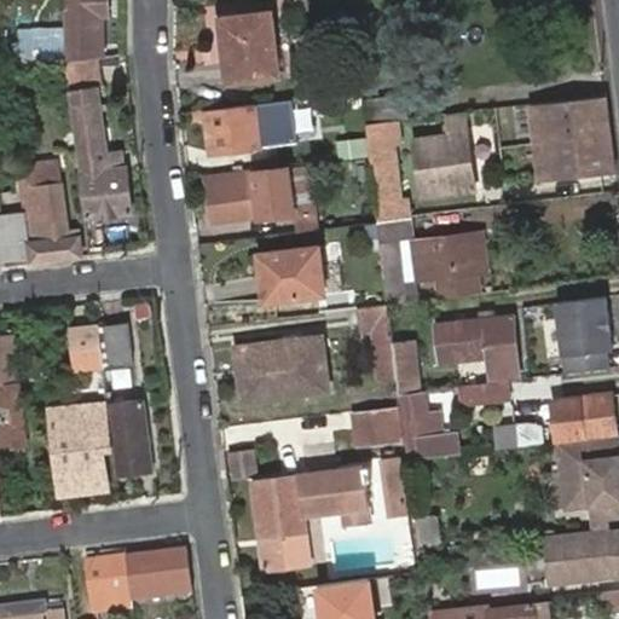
[(98,57),(103,57),(104,15),(111,15),(111,0),(71,0),(73,13),(67,12),(67,62),(98,57)]
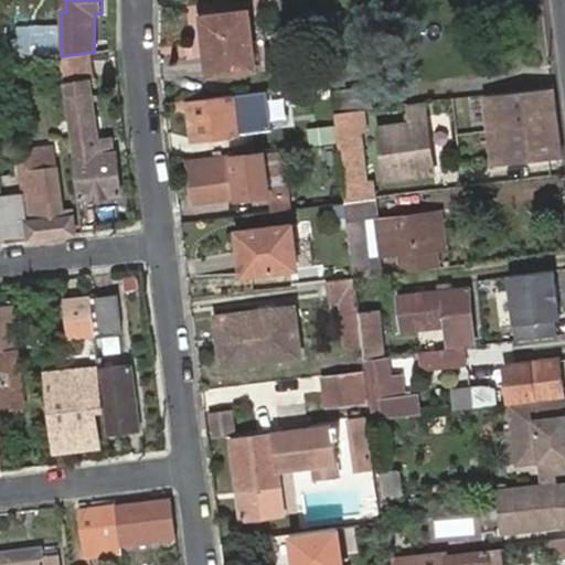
[(201,19),(210,75),(255,68),(248,12),(201,19)]
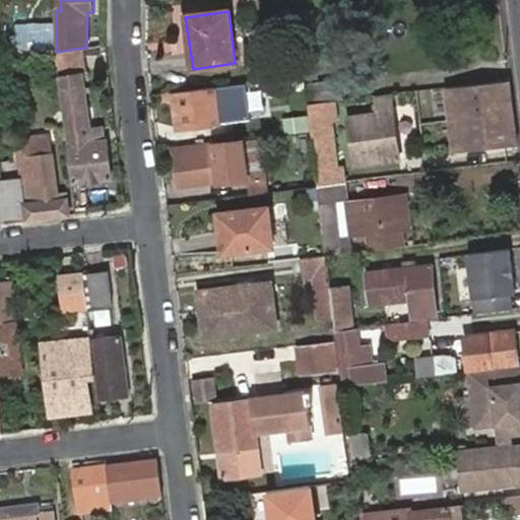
[(301,15),(303,29),(315,28),(312,13),(301,15)]
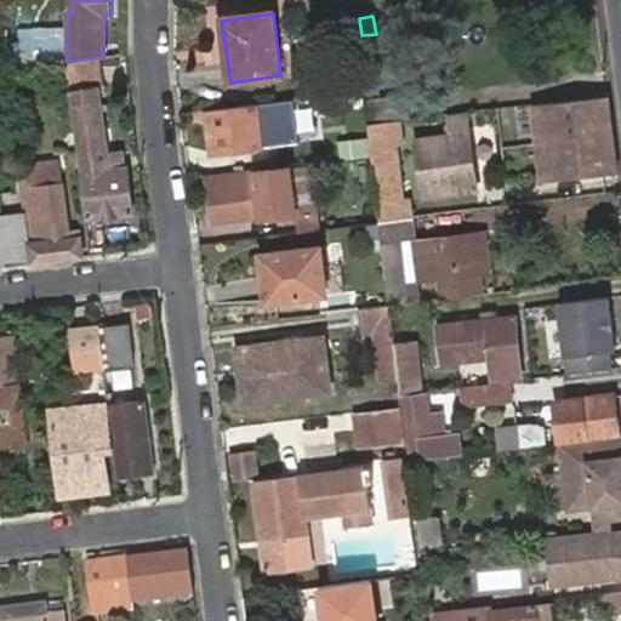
[(11,70),(63,62),(64,29),(26,28),(26,49),(12,47),(11,70)]
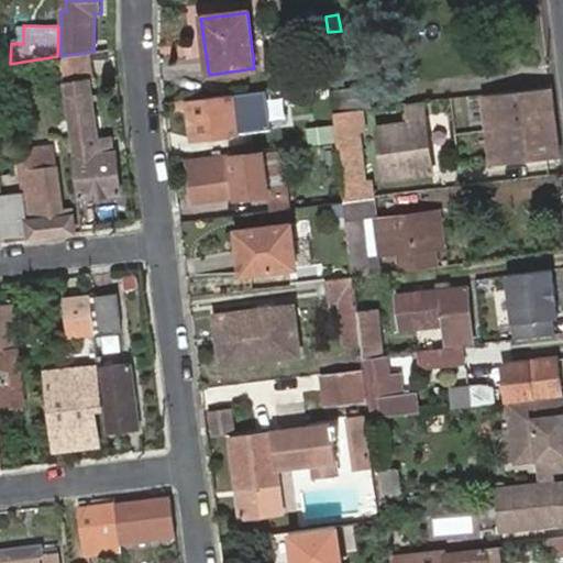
[(94,52),(89,52),(92,65),(108,63),(106,51),(94,52)]
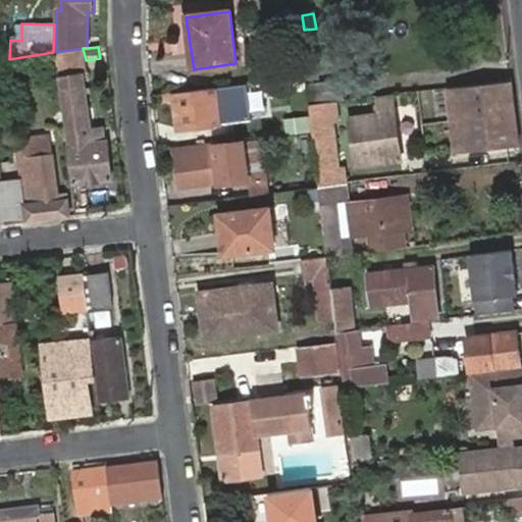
[(86,60),(83,48),(56,52),(59,77),(83,74),(89,73),(86,60)]
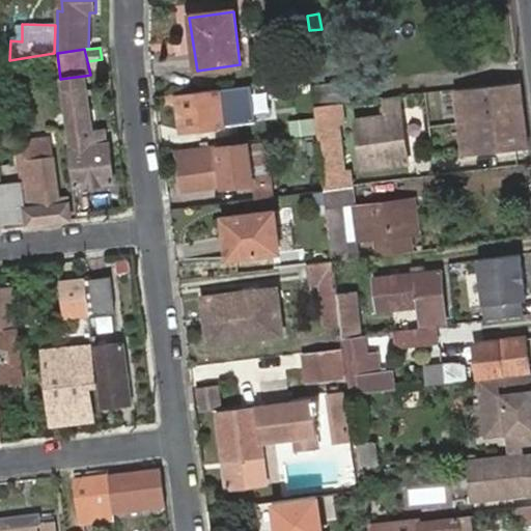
[(0,89),(9,89),(6,65),(0,66),(0,89)]
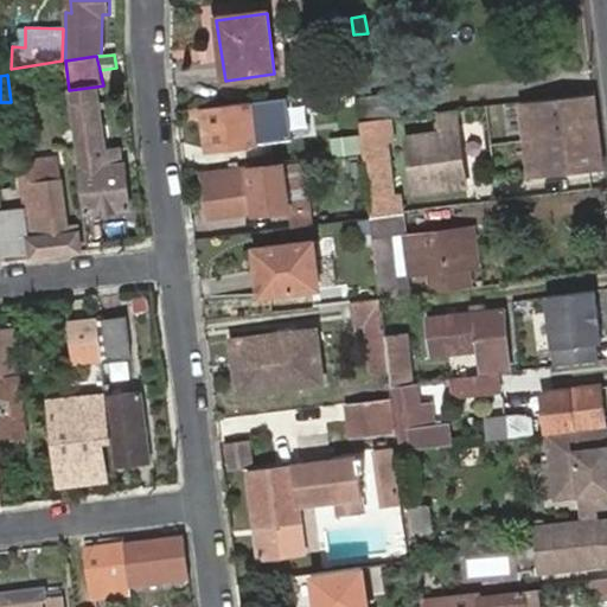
[(69,90),(80,173),(87,215),(129,211),(125,167),(120,167),(117,151),(106,153),(96,87),(69,90)]
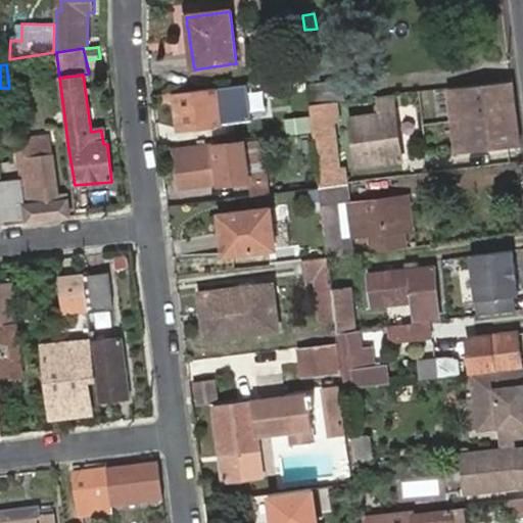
[(311,103),(346,99),(343,80),(308,84),(311,103)]
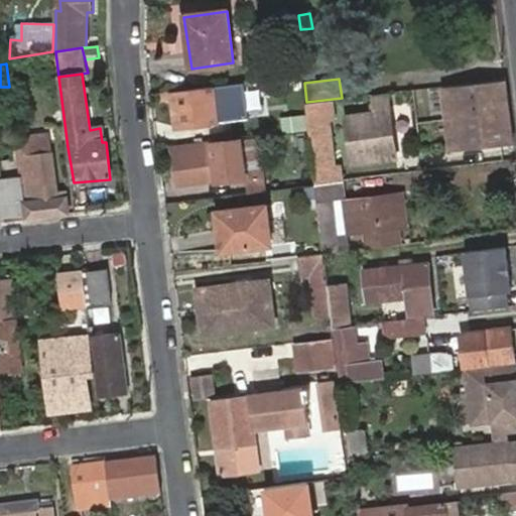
[(510,112),(507,81),(443,88),(448,121),(510,112)]
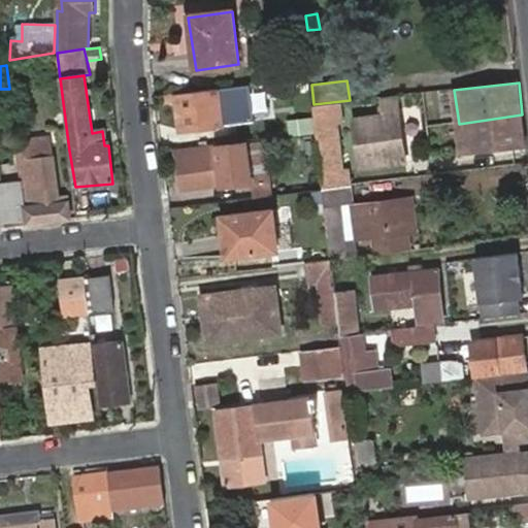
[(224,126),(218,89),(176,94),(182,131),(224,126)]
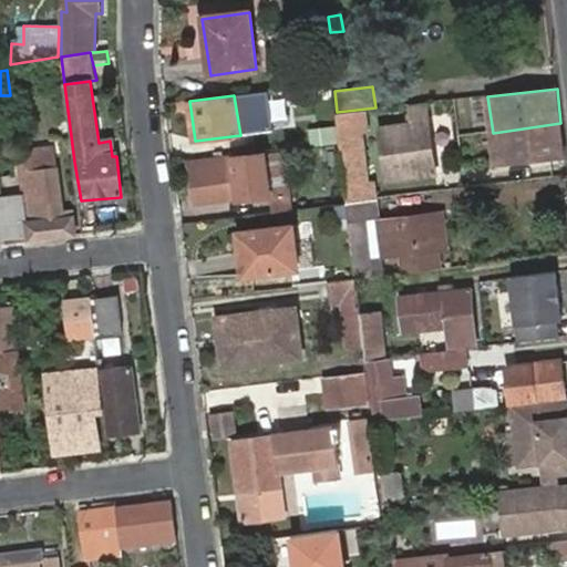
[(380,130),(388,182),(435,176),(429,124),(426,104),(405,106),(408,126),(380,130)]
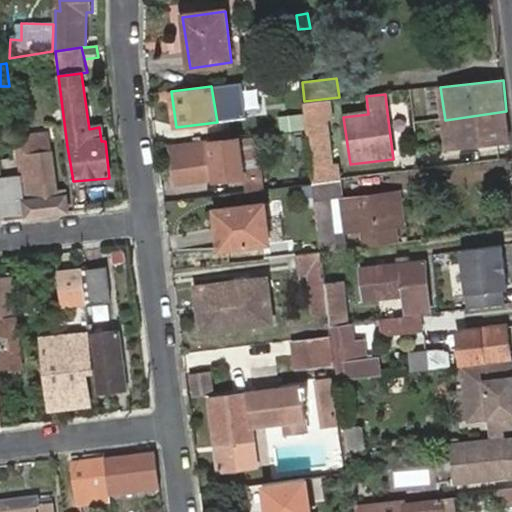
[(329,101),(304,104),(305,122),(306,128),(311,168),(313,185),(339,181),(340,181),(337,164),(326,166),(321,121),(331,120),(329,101)]
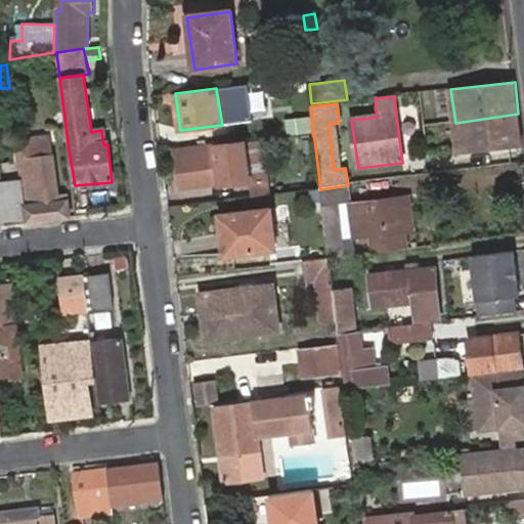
[(460,156),(522,147),(518,114),(455,123),(460,156)]
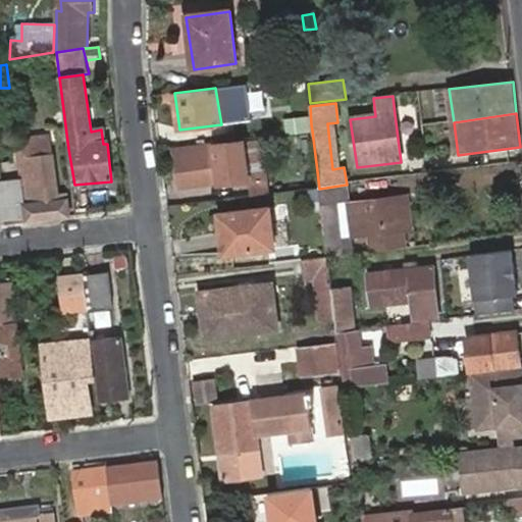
[(36,191),(55,188),(51,157),(50,144),(28,146),(17,147),(18,159),(21,181),(22,189),(36,187),(36,191)]
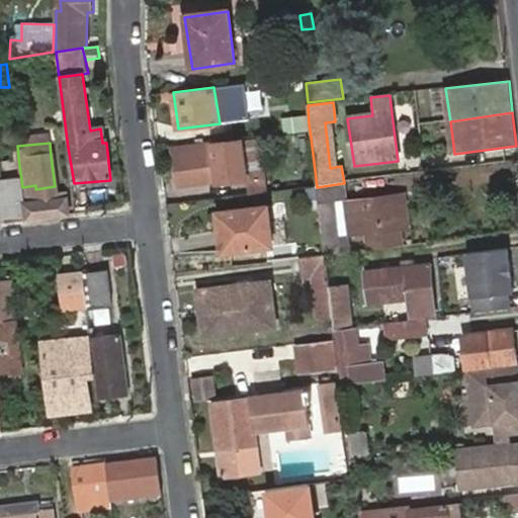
[(212,152),(170,157),(176,188),(228,182),(225,159),(238,157),(236,145),(211,147),(212,152)]
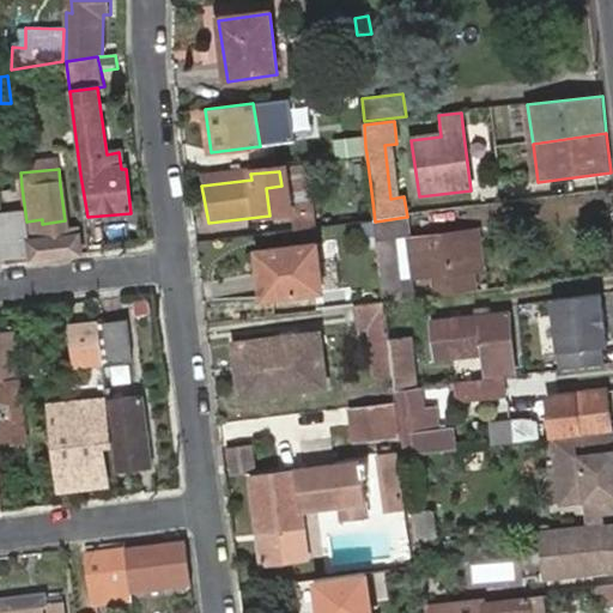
[(328,224),(371,219),(369,202),(365,174),(344,176),(347,201),(326,205),(328,224)]
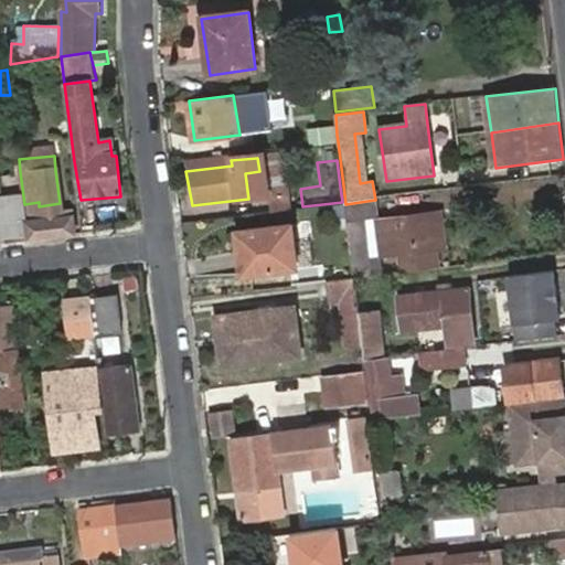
[(6,244),(74,235),(72,213),(62,214),(60,203),(39,206),(39,202),(24,204),(23,196),(0,200),(6,244)]
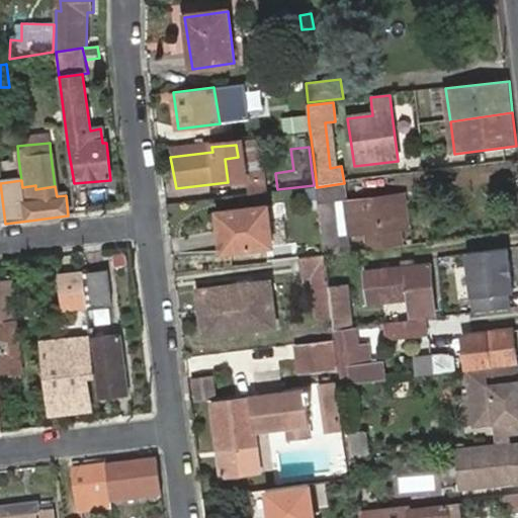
[(343,183),(317,187),(324,244),(333,243),(330,216),(335,214),(333,200),(345,199),(343,183)]
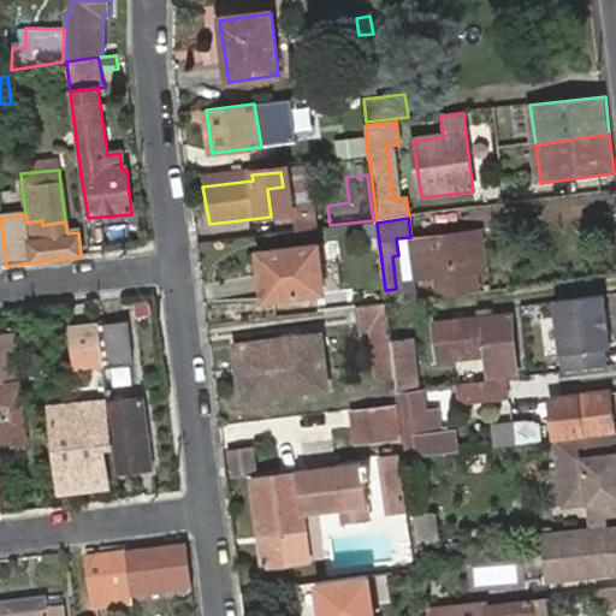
[(413,282),(409,246),(410,237),(396,238),(398,255),(392,256),(396,289),(385,290),(386,303),(415,302),(413,282)]
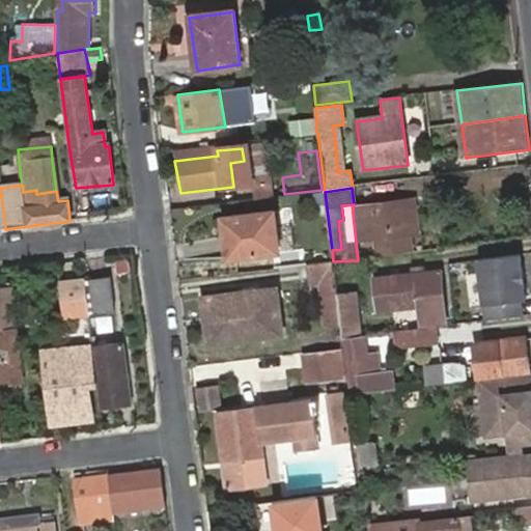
[(402,205),(404,220),(416,219),(414,204),(402,205)]
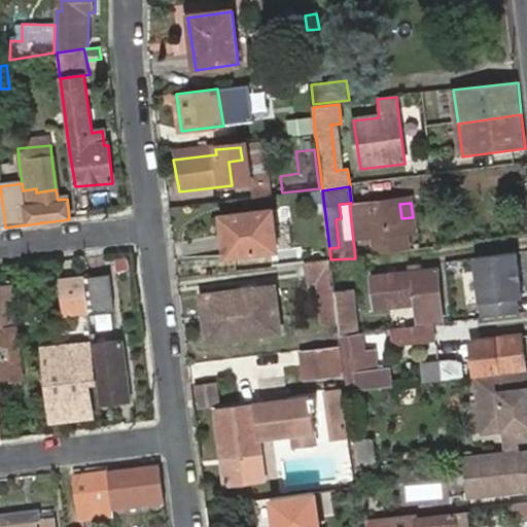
[(377,255),(405,252),(403,235),(401,218),(399,204),(350,210),(353,241),(375,238),(377,255)]
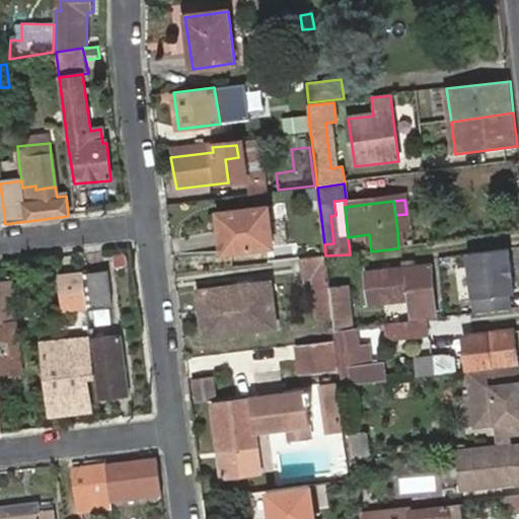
[(276,244),(272,208),(220,214),(224,251),(276,244)]
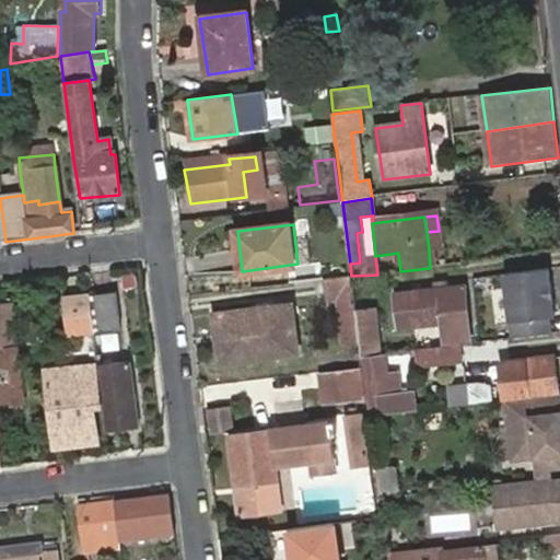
[(427,232),(429,249),(441,247),(439,231),(427,232)]
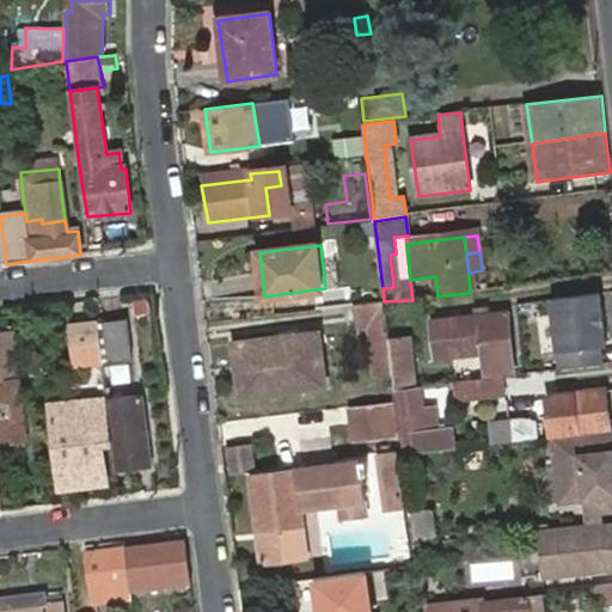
[(568,367),(610,362),(607,343),(611,342),(611,332),(607,292),(560,298),(568,367)]
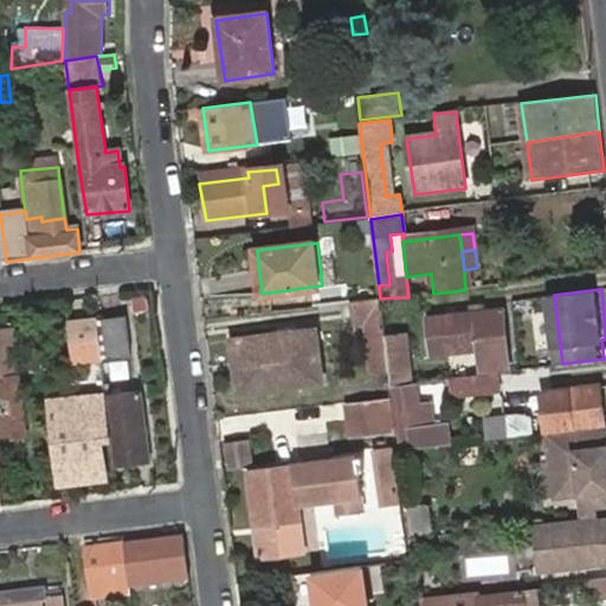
[(380,298),(348,303),(352,328),(368,324),(384,323),(380,301),(380,298)]
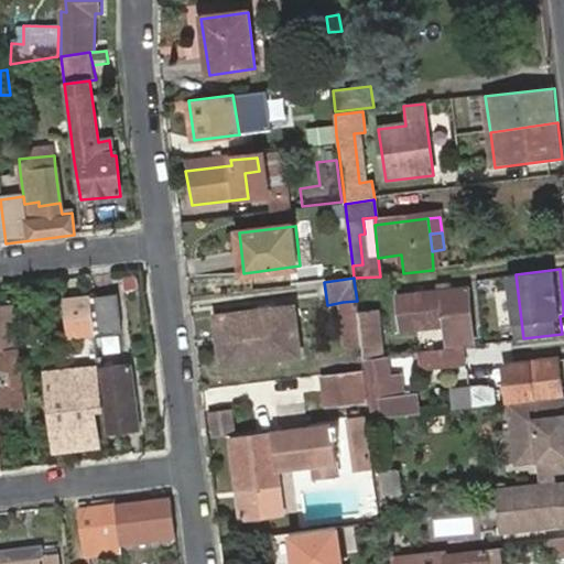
[(444,327),(448,348),(464,346),(476,345),(466,289),(396,297),(400,333),(444,327)]
